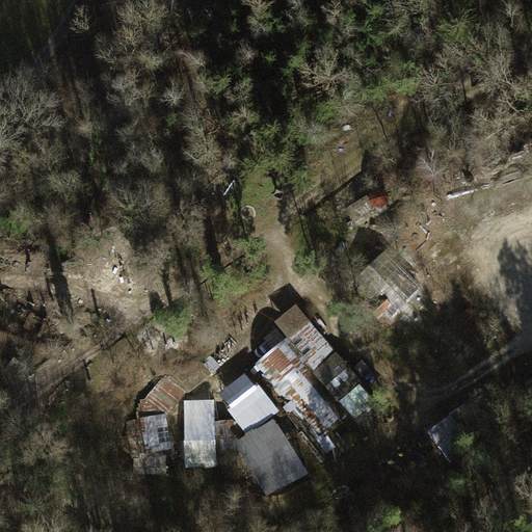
[(295,306),(273,324),(287,340),(307,364),(339,403),(362,382),(295,306)]
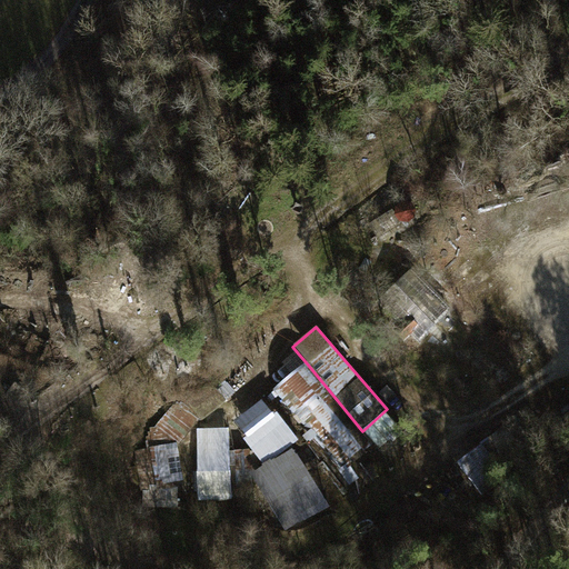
[(307,363),(273,391),(325,451),(345,475),(371,451),(322,393),(328,389),(307,363)]
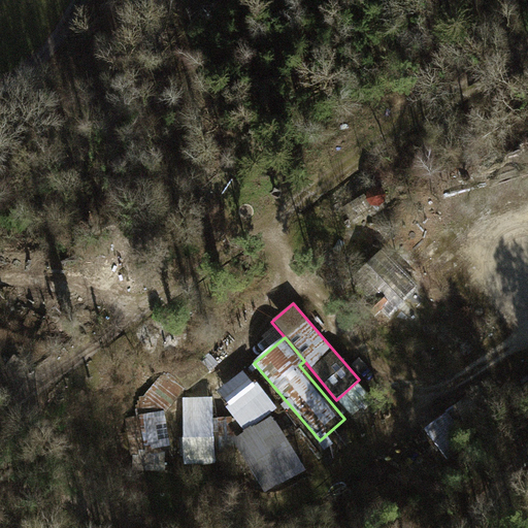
[(250,386),(224,406),(245,432),(271,411),(250,386)]
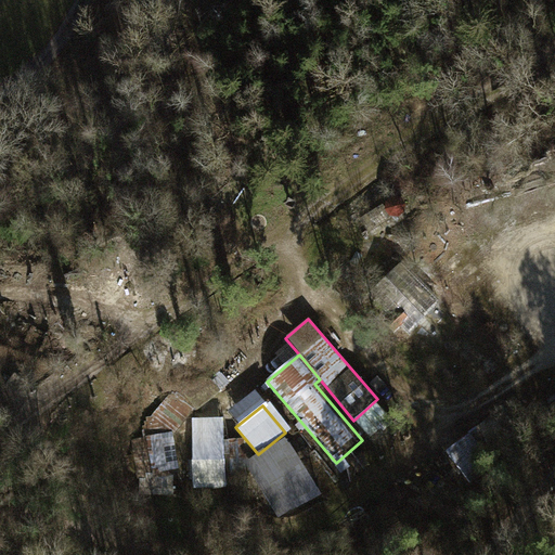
[(224,417),(194,417),(194,488),(223,488),(224,417)]
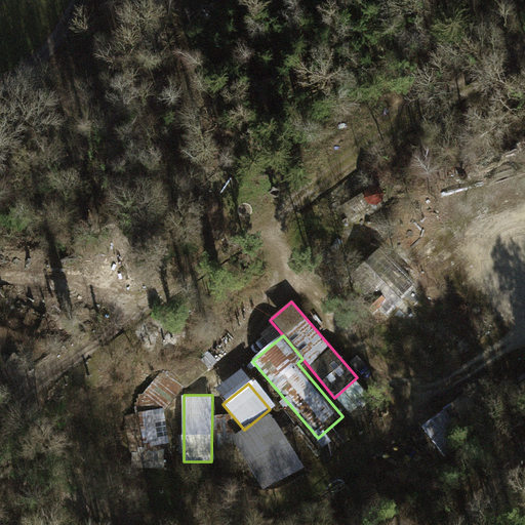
[(446,413),(425,428),(443,453),(465,438),(446,413)]
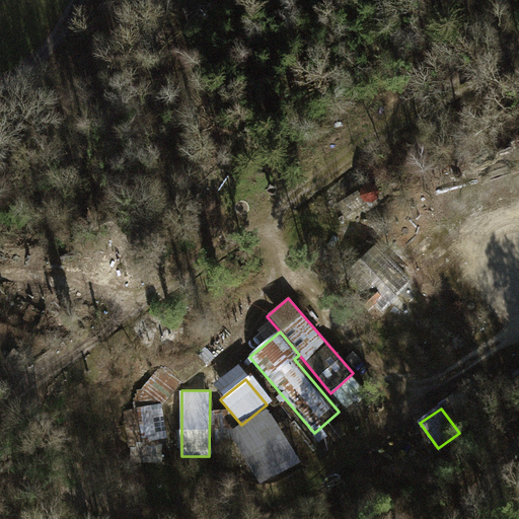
[(299,462),(267,410),(228,433),(260,486),(299,462)]
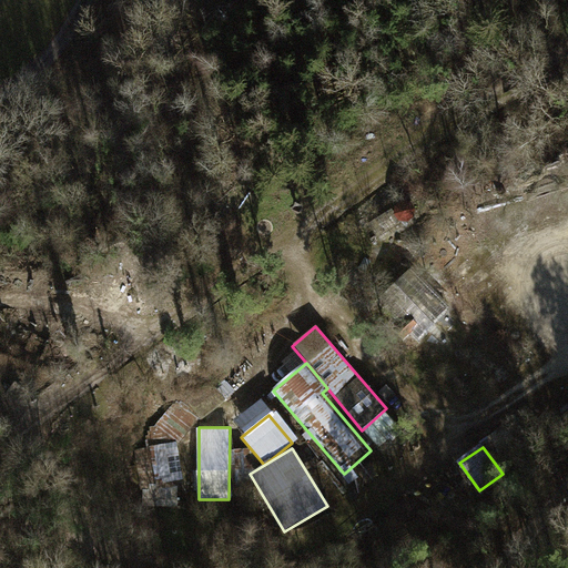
[(180,453),(138,454),(139,503),(181,503),(180,453)]
